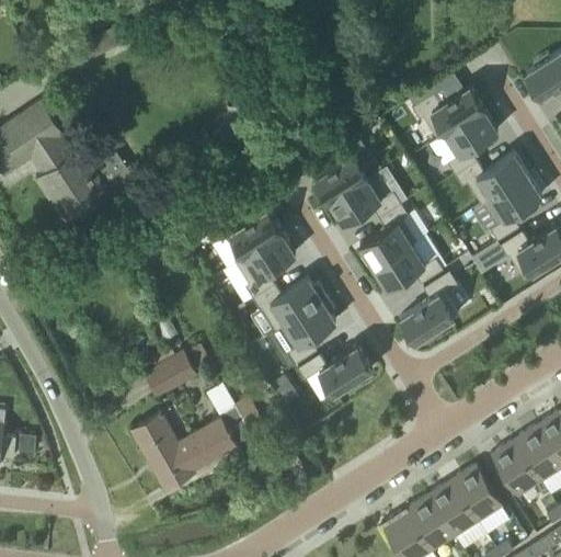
[(138,14),(72,48),(82,67),(147,33),(138,14)]
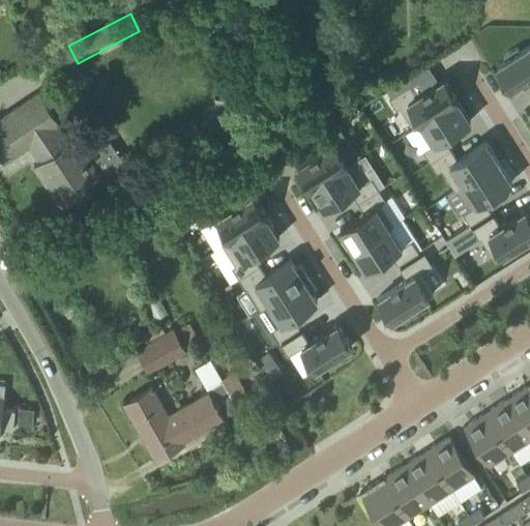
[(506,64),(497,70),(511,93),(529,80),(529,48),(520,56),(517,52),(504,60),(506,64)]
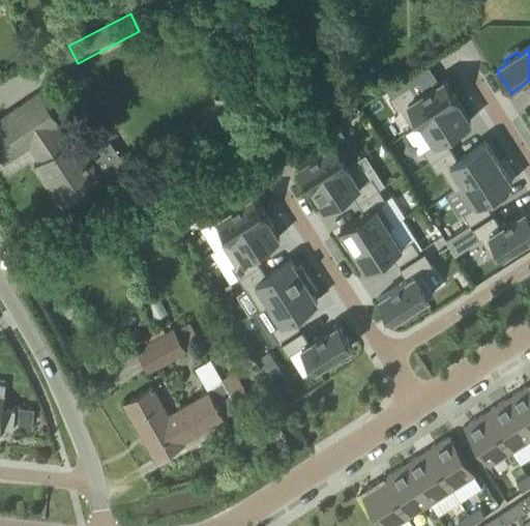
[(410,88),(389,101),(395,113),(400,111),(413,132),(457,104),(443,83),(417,99),(410,88)]
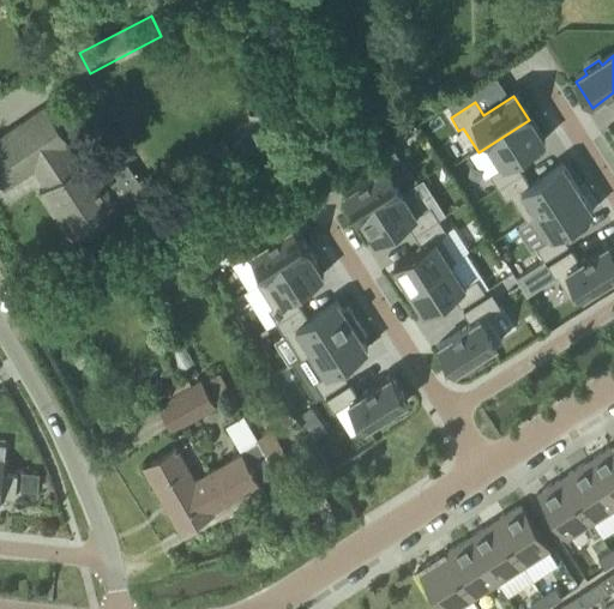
[(125,163),(102,179),(101,180),(88,162),(70,174),(58,157),(71,149),(46,110),(0,140),(0,186),(5,193),(34,174),(46,191),(40,196),(56,221),(62,217),(79,241),(150,193),(142,181),(138,184),(125,163)]
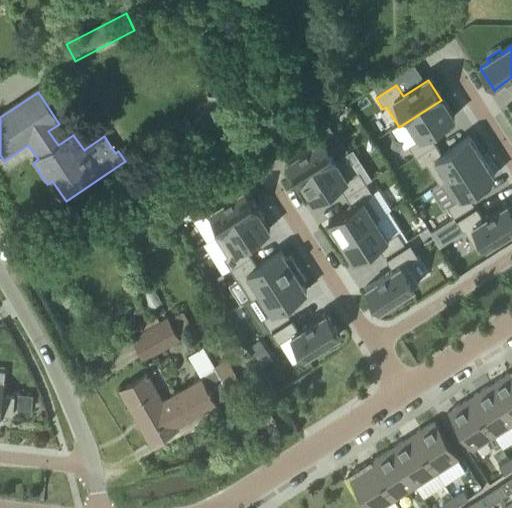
[(441,100),(399,127),(400,128),(404,126),(416,145),(408,149),(415,160),(435,147),(429,137),(454,121),(441,100)]
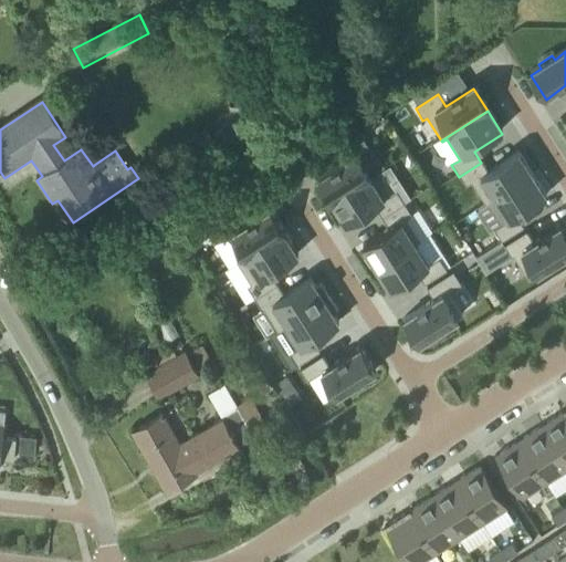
[(346,164),(317,181),(324,190),(333,205),(375,178),(374,177),(369,179),(356,157),(368,149),(360,138),(338,153),(346,164)]
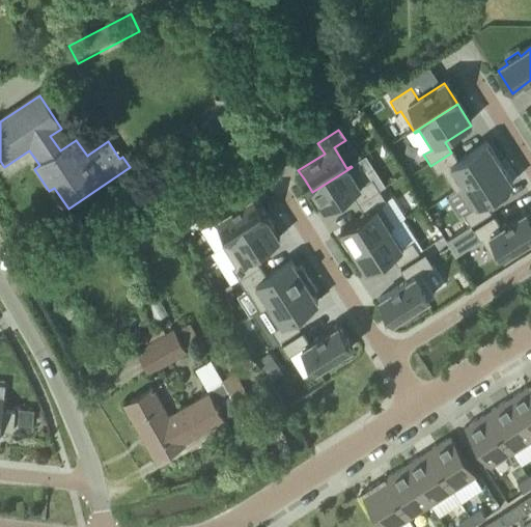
[(451,153),(430,166),(438,176),(443,173),(455,194),(499,166),(486,145),(458,163),(451,153)]
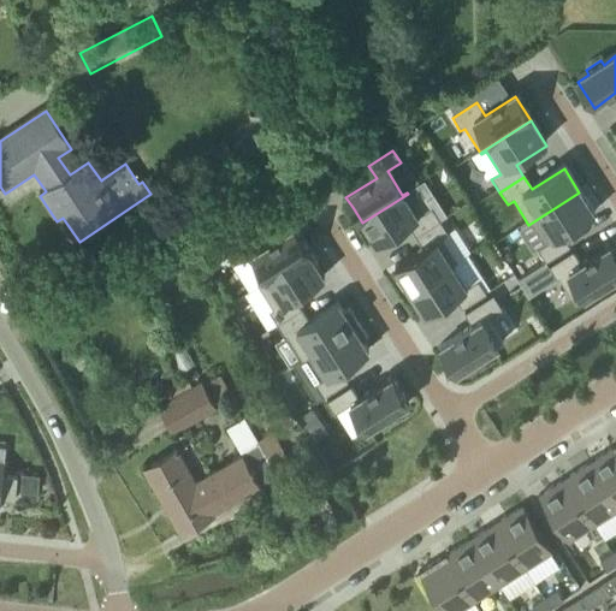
[(579,193),(528,225),(529,226),(534,223),(549,245),(538,253),(545,265),(570,249),(562,237),(594,217),(579,193)]
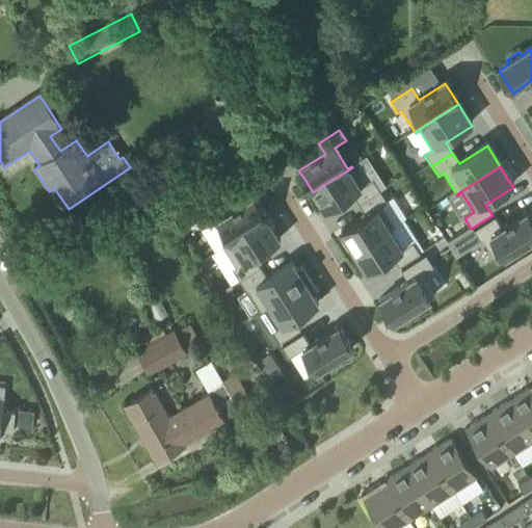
[(352,167),(313,192),(326,213),(352,196),(358,207),(379,193),(373,183),(366,187),(352,167)]
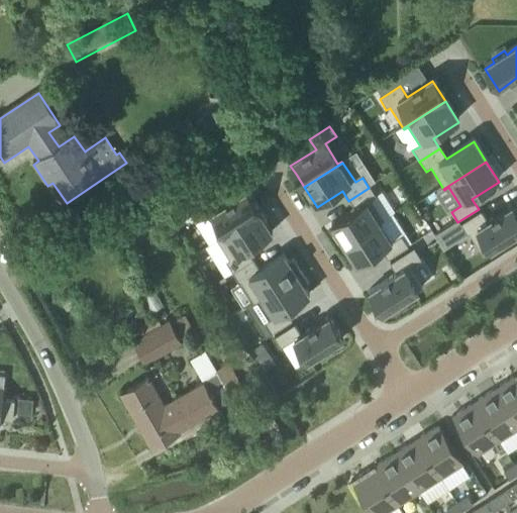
[(355,211),(331,226),(344,246),(383,222),(370,202),(376,198),(369,188),(348,201),(355,211)]
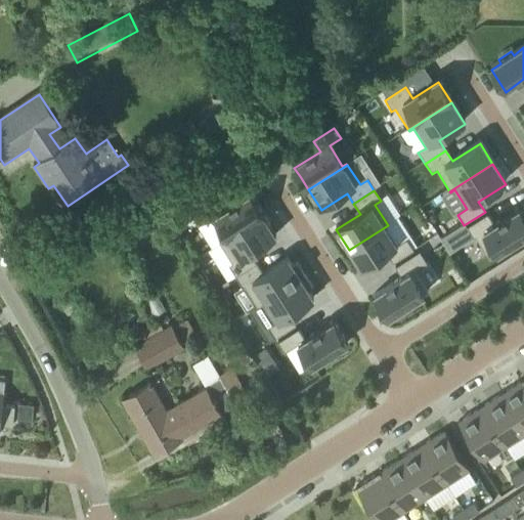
[(217,203),(195,216),(203,226),(210,221),(223,242),(219,245),(220,246),(263,218),(250,197),(223,213),(217,203)]
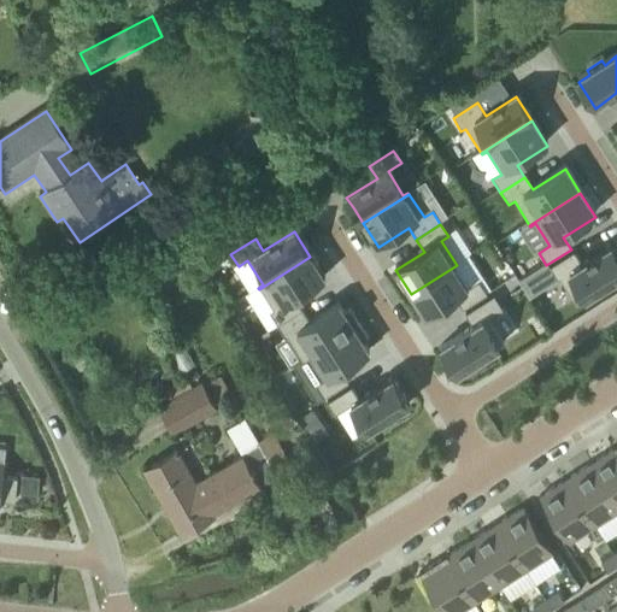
[(574,254),(550,270),(558,283),(559,282),(576,307),(616,281),(616,251),(613,253),(611,248),(582,266),(574,254)]
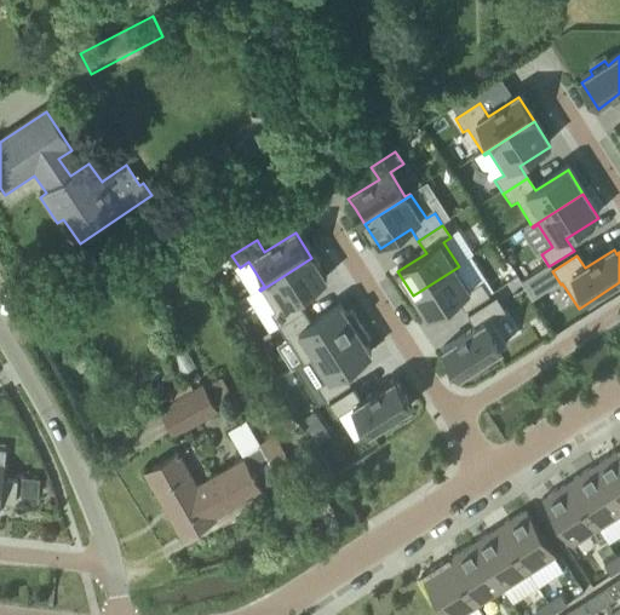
[(311,258),(260,291),(265,298),(275,315),(271,317),(280,329),(304,314),(296,302),(327,282),(311,258)]
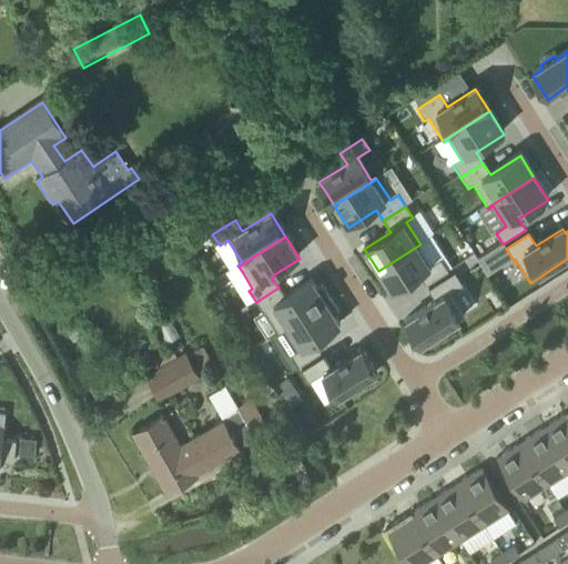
[(421,244),(378,271),(393,293),(418,277),(426,288),(448,273),(440,262),(430,269),(417,248),(422,245),(421,244)]
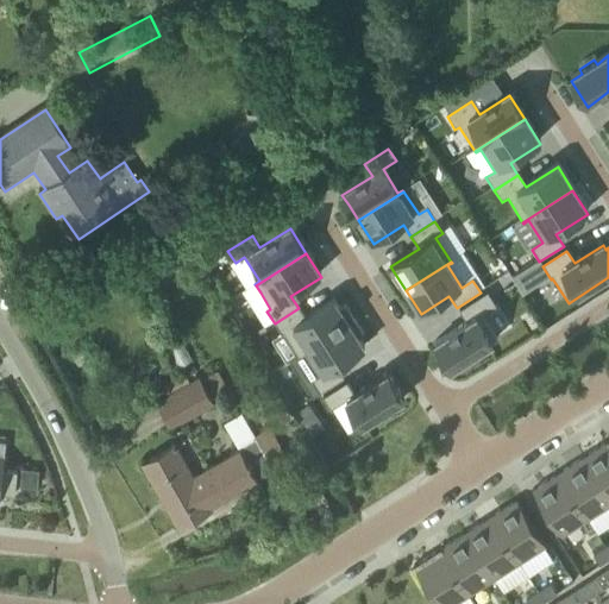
[(468,325),(435,345),(452,371),(463,364),(465,369),(481,359),(477,354),(497,343),(482,318),(496,308),(488,295),(459,313),(468,325)]
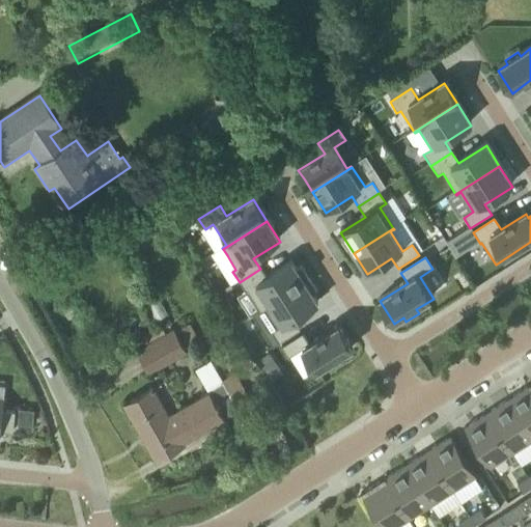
[(260,269),(240,282),(246,294),(248,292),(260,312),(309,282),(301,269),(297,272),(291,264),(267,279),(260,269)]
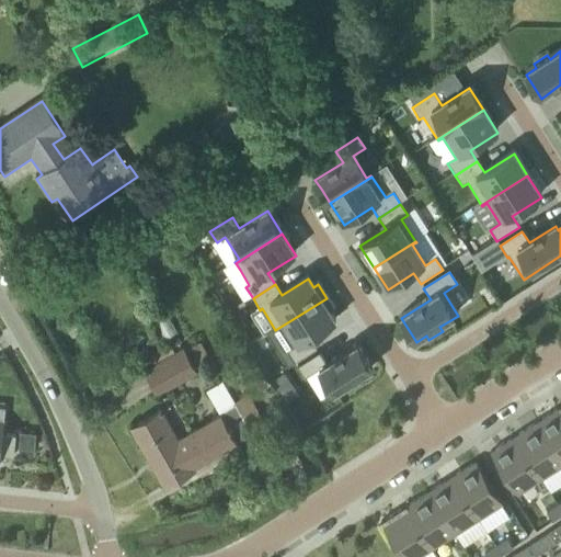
[(327,298),(275,330),(276,331),(281,329),(294,349),(287,353),(295,364),(317,351),(310,339),(335,322),(330,314),(335,311),(327,298)]
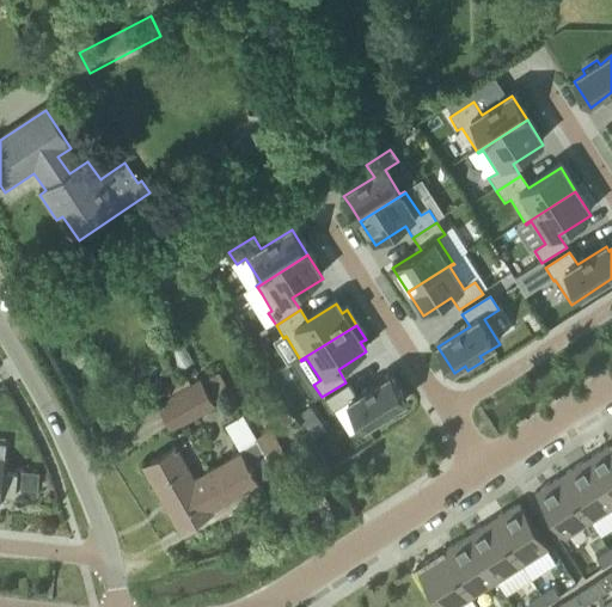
[(207,382),(220,405),(232,398),(219,376),(207,382)]
